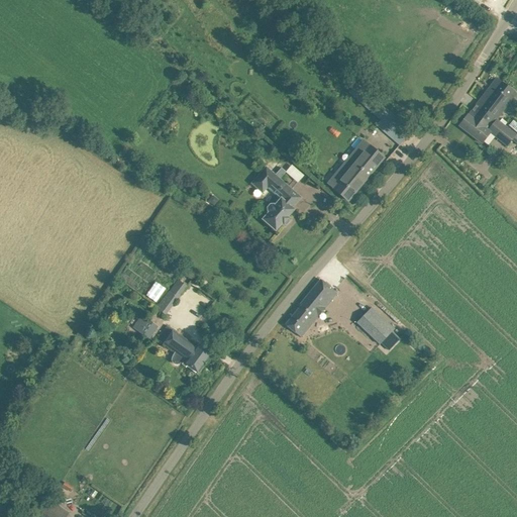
[(469,15),(467,19),(468,19),(476,24),(477,25),(479,22),(479,21),(469,15)]
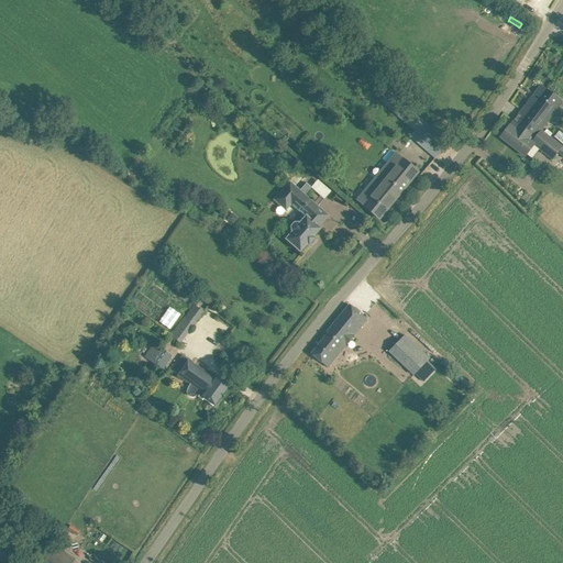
[(514,122),(534,138),(540,130),(553,113),(550,111),(559,99),(541,86),(514,122)]
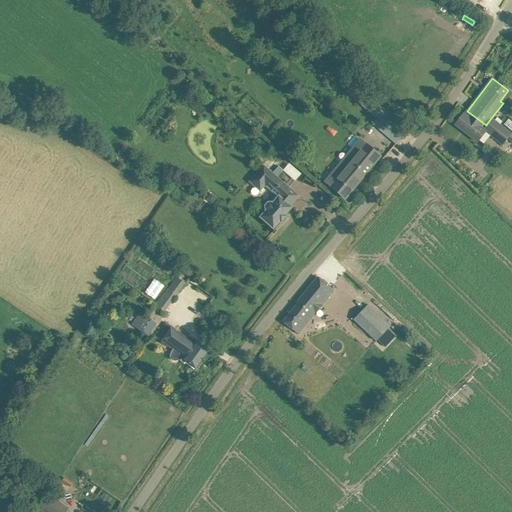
[(354,85),(347,94),(376,119),(372,123),(396,144),(407,131),(400,124),(354,85)]
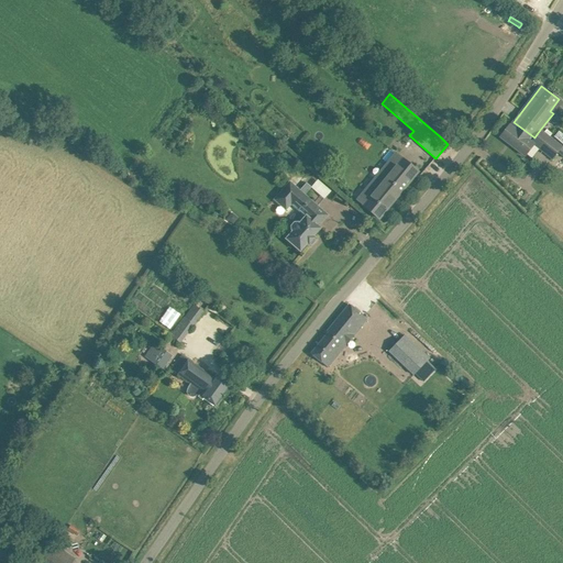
[(509,125),(499,138),(523,155),(532,144),(550,158),(560,145),(540,130),(534,138),(514,122),(509,127),(509,125)]
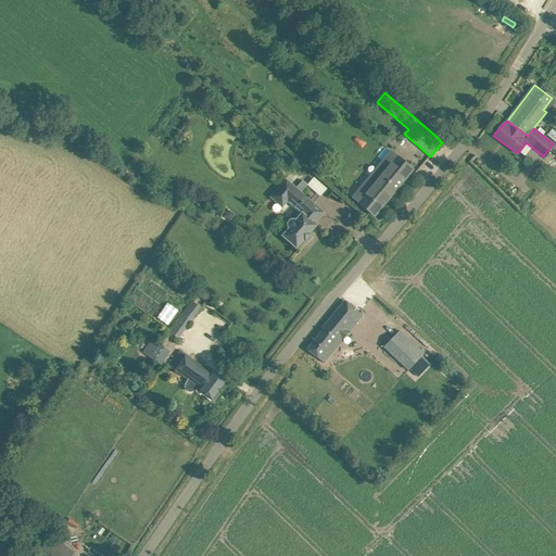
[(358,204),(374,216),(413,169),(391,152),(353,198),(359,203),(358,204)]
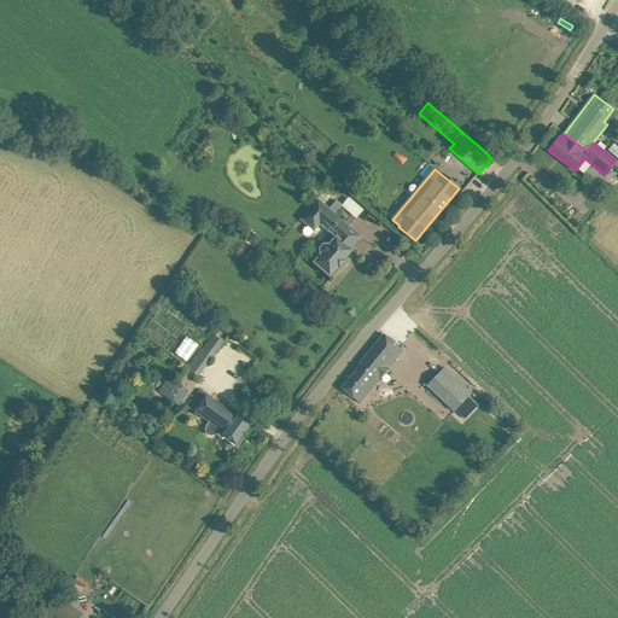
[(348,198),(342,207),(356,219),(362,210),(348,198)]
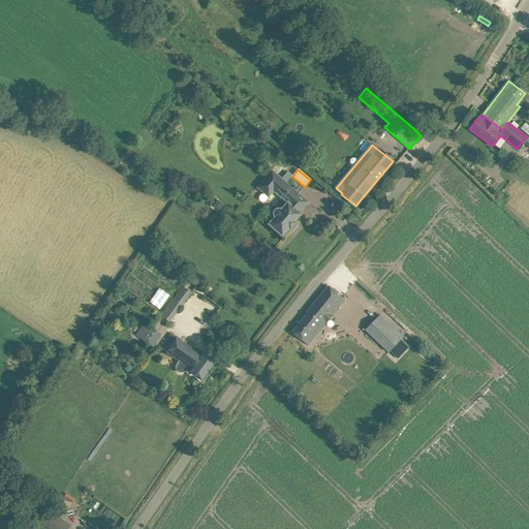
[(269,225),(281,237),(288,229),(289,230),(296,224),(293,223),(301,215),(299,213),(308,203),(286,183),(292,176),(287,173),(281,179),(272,170),(257,188),(268,197),(273,192),(286,204),(281,211),(279,210),(276,210),(273,213),(274,217),(275,218),(269,225)]
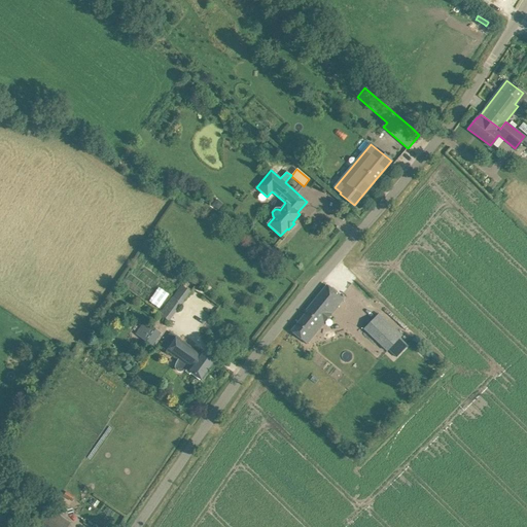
[(291,331),(307,345),(323,325),(344,300),(326,285),(306,311),(307,312),(291,331)]
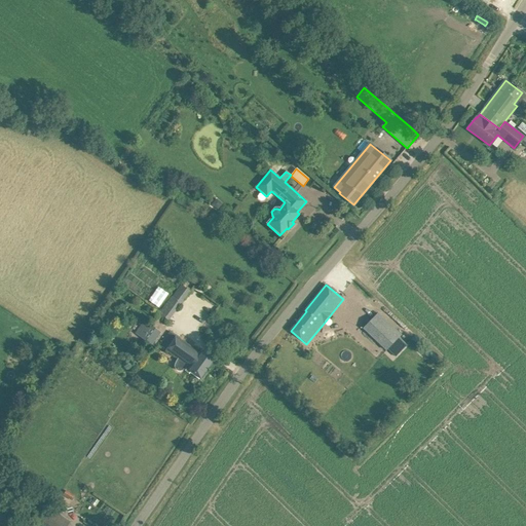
[(171,299),(159,313),(170,321),(182,304),(181,304),(189,292),(181,286),(175,293),(171,299)]
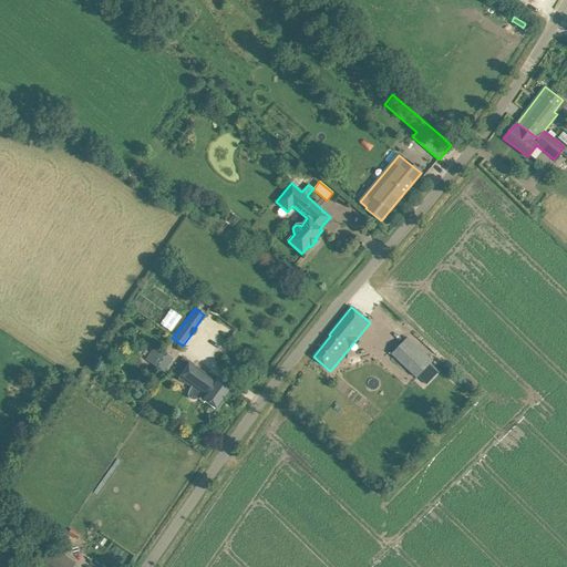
[(173,331),(181,315),(168,309),(161,326),(173,331)]
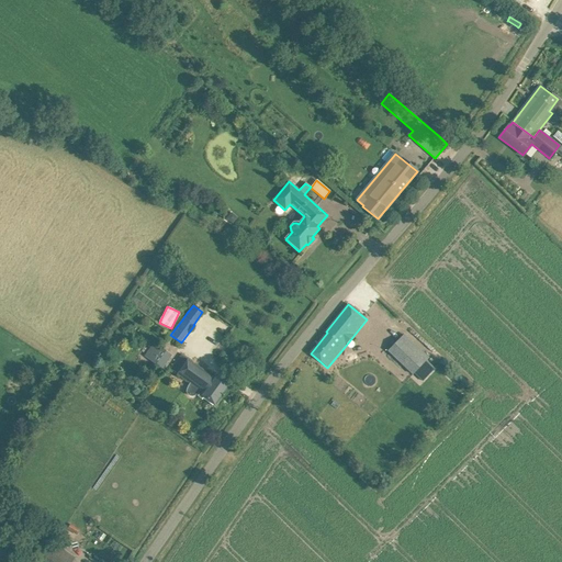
[(400,339),(389,351),(403,364),(415,352),(400,339)]
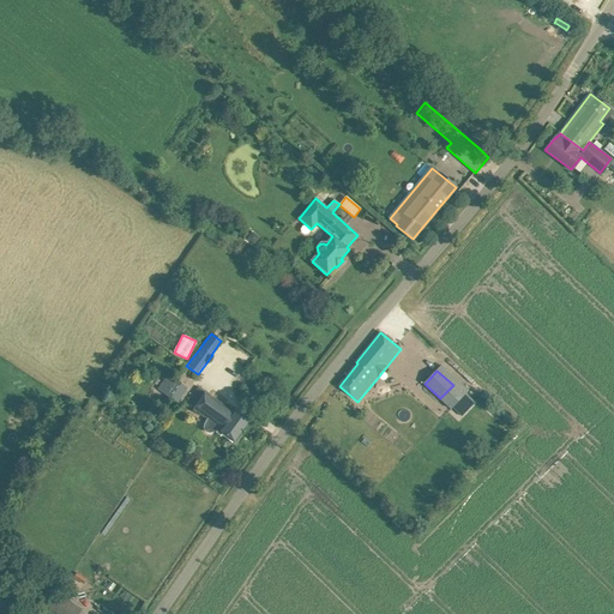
[(168,374),(157,389),(178,403),(188,389),(176,381),(176,380),(168,374)]
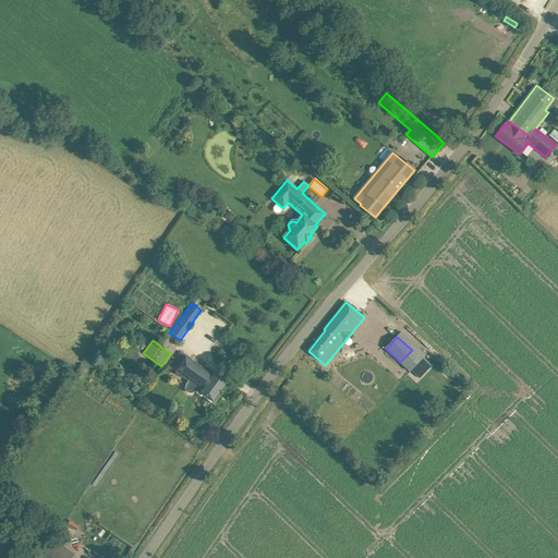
[(180,352),(169,366),(177,372),(177,373),(187,381),(186,384),(185,387),(185,390),(186,392),(190,393),(193,393),(195,392),(196,390),(198,389),(202,391),(201,392),(215,403),(229,384),(214,373),(211,376),(186,359),(186,358),(180,352)]
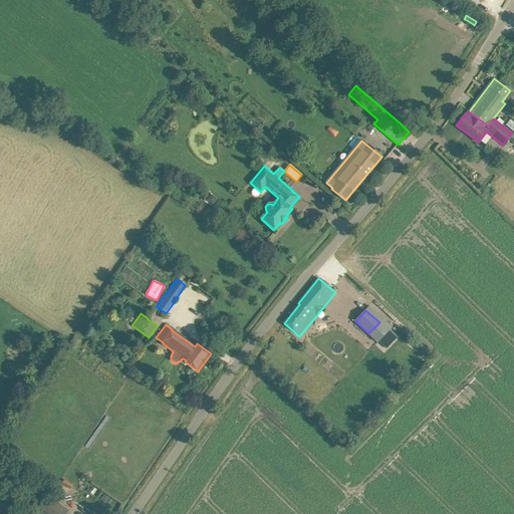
[(2,472),(9,478),(16,468),(9,463),(2,472)]
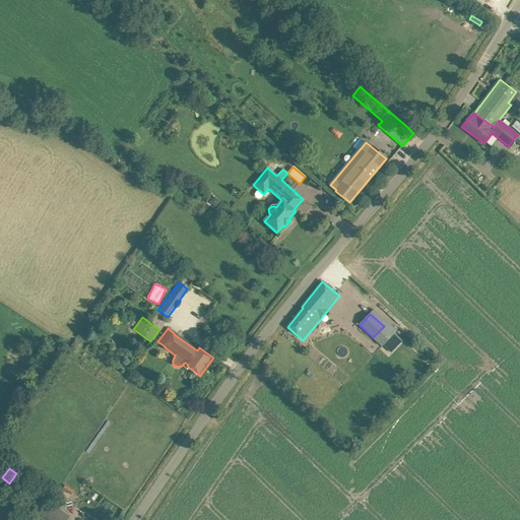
[(42,518),(45,519),(66,519),(69,516),(51,504),(42,518)]
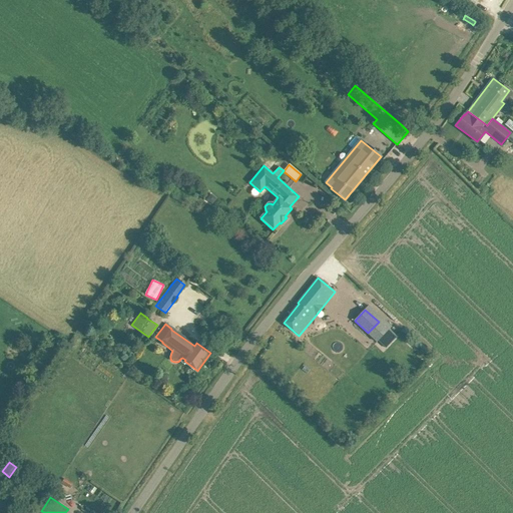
All buildings are outlined.
